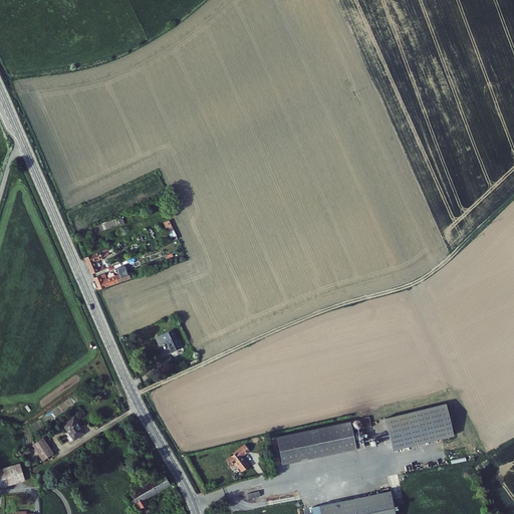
[(170,219),(164,222),(173,241),(178,238),(170,219)]
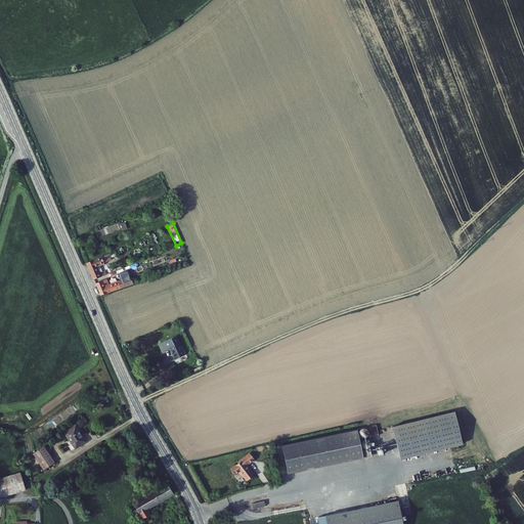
[(104,253),(88,260),(95,276),(101,274),(97,265),(105,262),(104,260),(107,259),(104,253)]
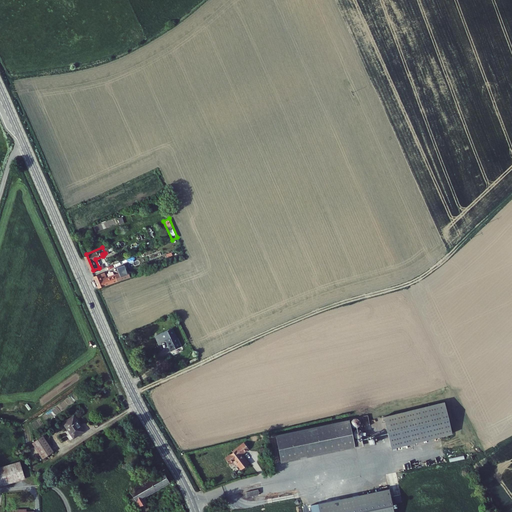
[(100,272),(95,273),(100,286),(131,275),(129,269),(103,279),(100,272)]
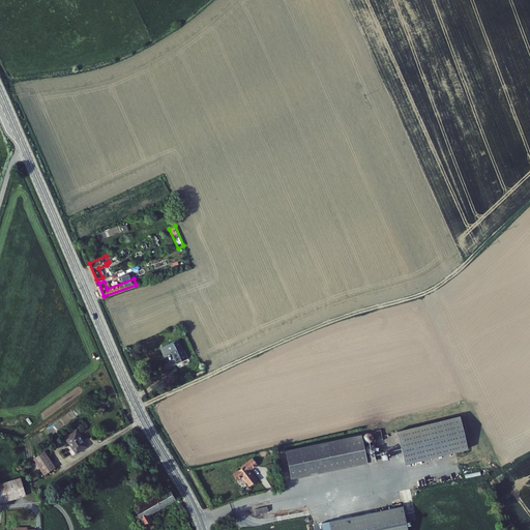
[(178,339),(160,347),(163,352),(180,344),(178,339)]
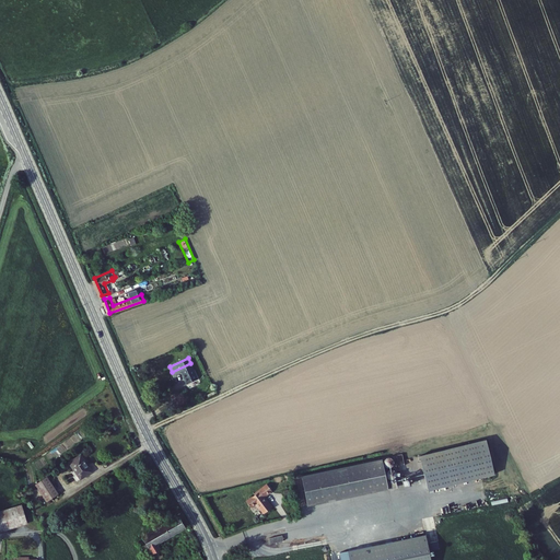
[(197,377),(190,363),(172,372),(173,373),(181,370),(186,383),(197,377)]
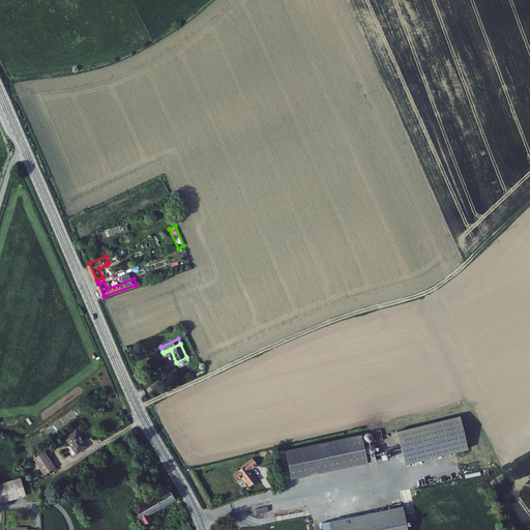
[(398,433),(406,466),(468,449),(460,417),(398,433)]
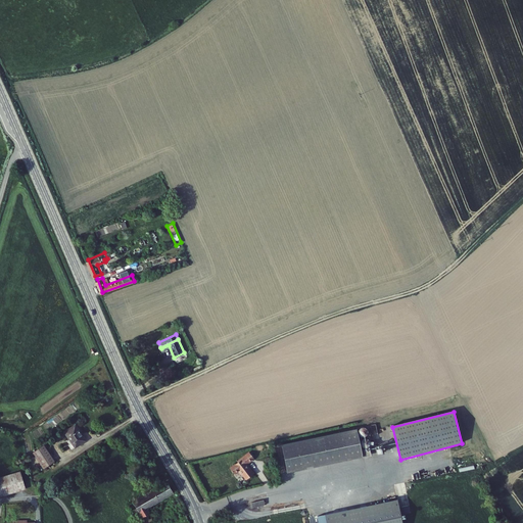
[(76,448),(86,441),(76,426),(65,432),(76,448)]
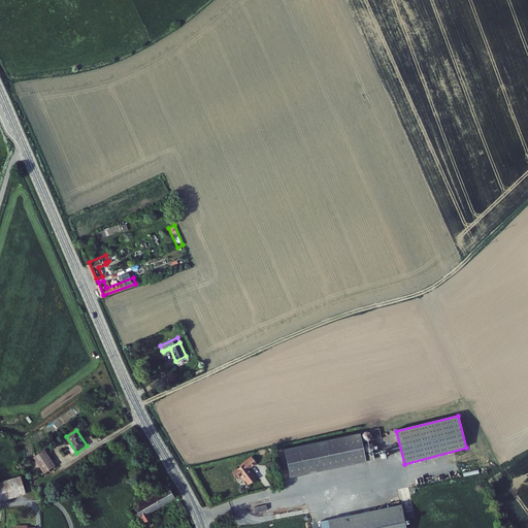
[(360,434),(284,450),(290,477),(365,462),(360,434)]
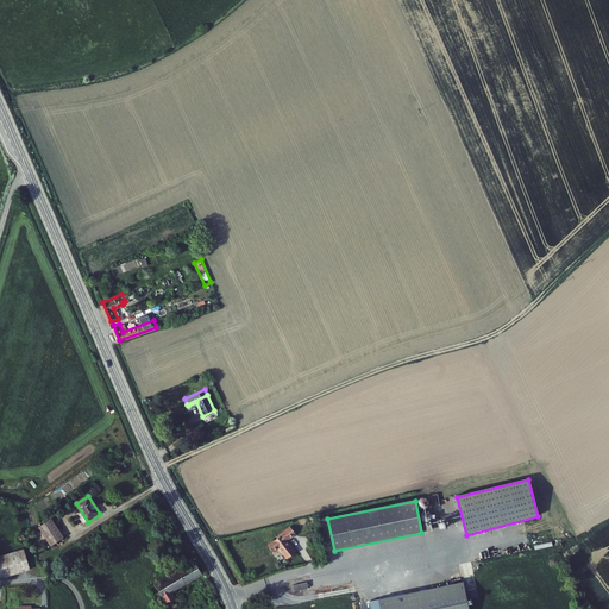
[(51,547),(63,539),(51,520),(39,528),(51,547)]
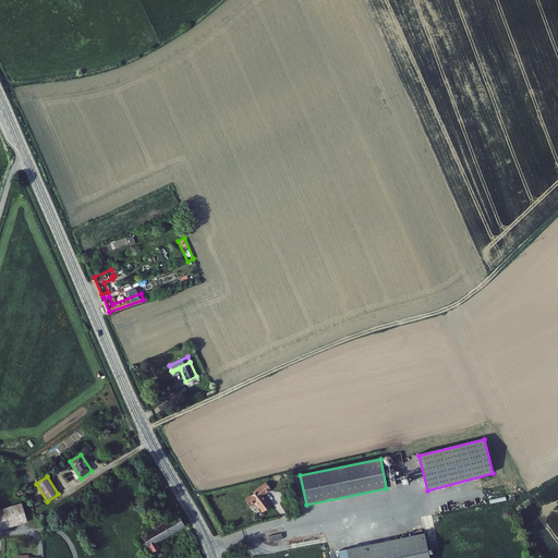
[(267,493),(274,487),(269,481),(256,490),(257,492),(249,498),(253,505),(257,501),(261,506),(262,505),(266,510),(275,504),(269,497),(267,498),(266,495),(268,494),(267,493)]
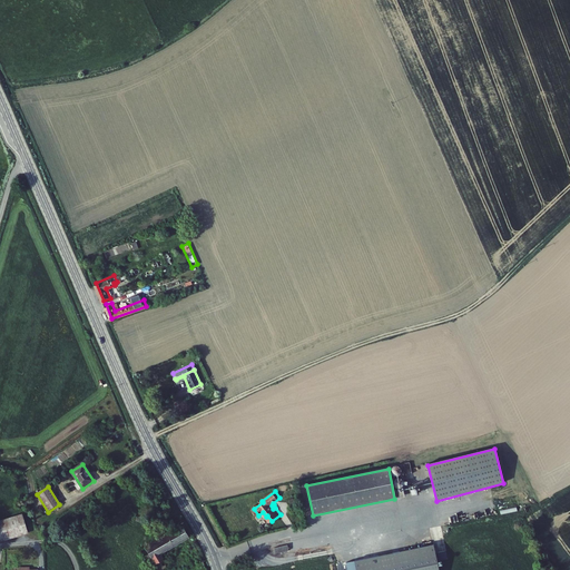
[(0,519),(0,528),(3,539),(31,530),(26,512),(0,519)]
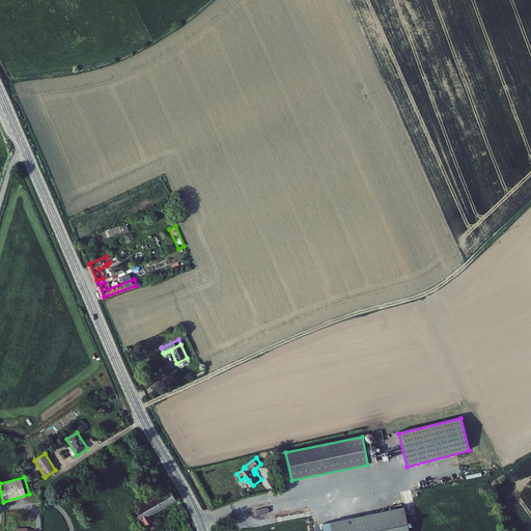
[(412,490),(400,492),(404,514),(408,513),(409,522),(417,521),(412,490)]
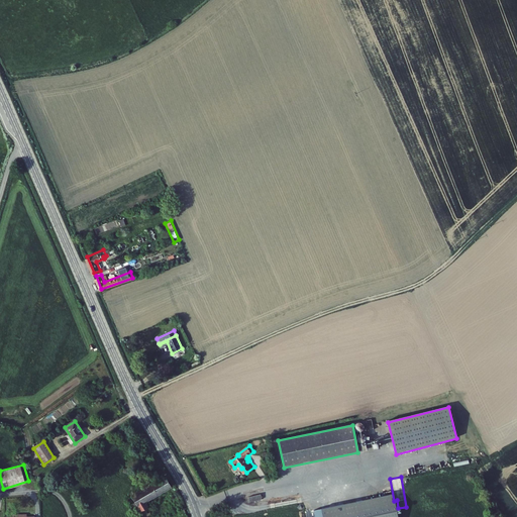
[(174,488),(168,478),(131,499),(137,508),(140,513),(148,508),(145,504),(174,488)]
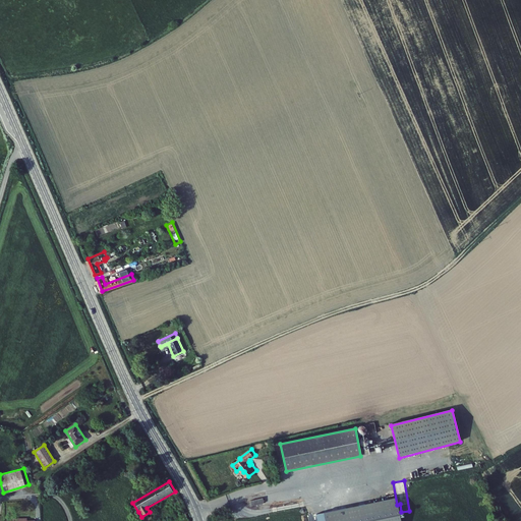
[(255,501),(256,505),(269,502),(268,497),(255,501)]
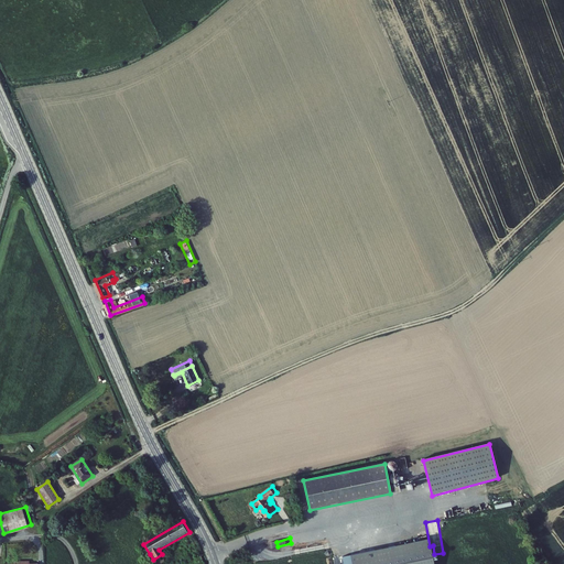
[(433,563),(429,539),(342,557),(343,563),(433,563)]
